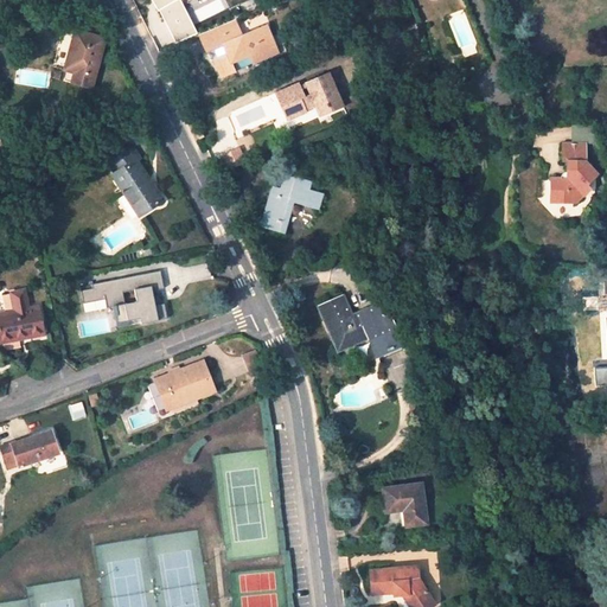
[(152,0),(173,44),(197,33),(181,0),(152,0)]
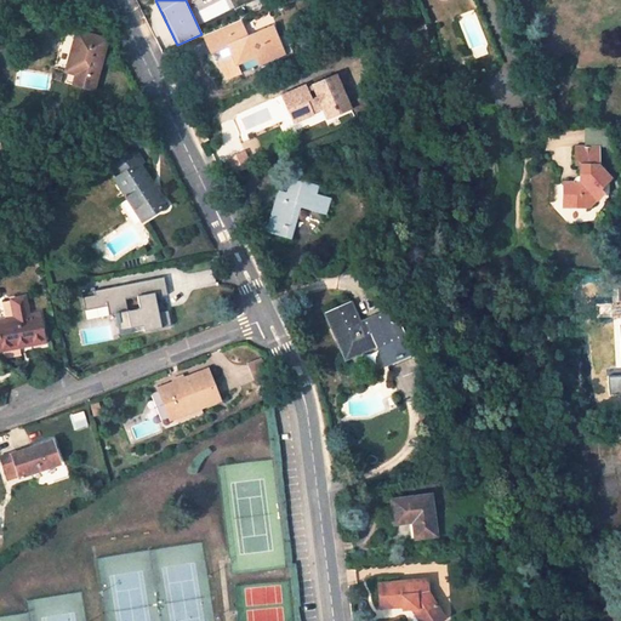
[(228,46),(232,55),(218,61),(226,79),(240,73),(237,64),(255,56),(258,66),(285,53),(273,26),(248,36),(240,20),(203,35),(210,52),(228,46)]
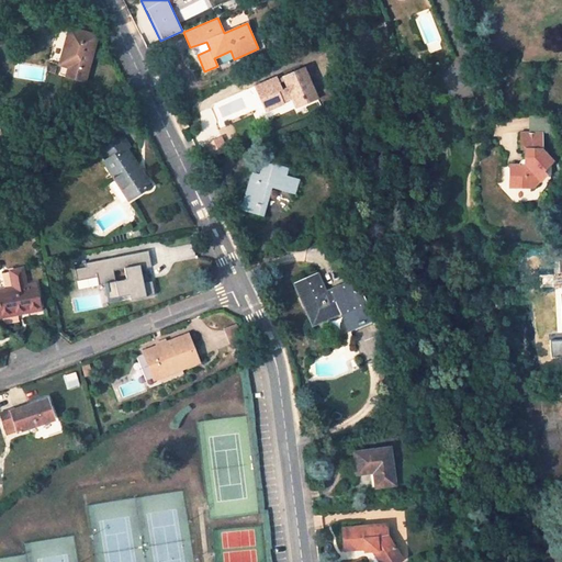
[(85,80),(97,36),(70,29),(60,65),(70,67),(68,76),(85,80)]
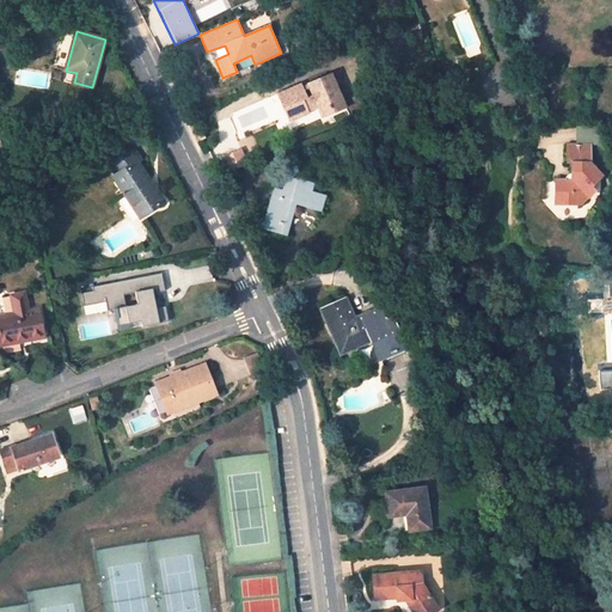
[(305,90),(303,85),(279,95),(289,121),(310,112),(310,111),(318,108),(323,117),(346,108),(331,73),(306,84),(308,89),(305,90)]
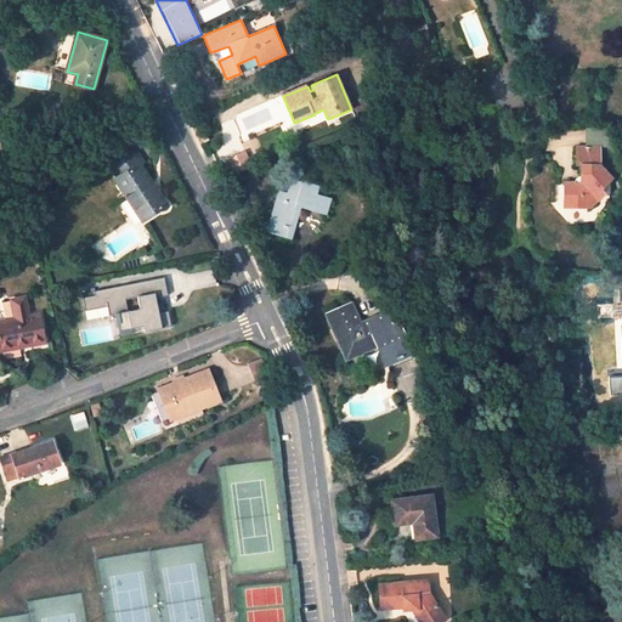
[(600,146),(600,128),(591,128),(591,146),(600,146)]
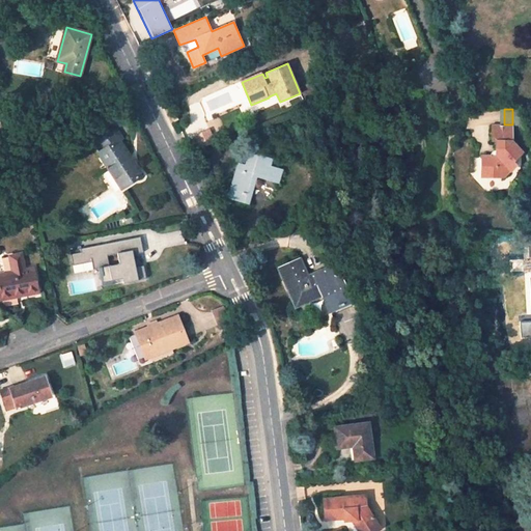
[(495,156),(481,156),(481,167),(490,176),(502,176),(514,165),(510,162),(521,151),(510,141),(510,126),(491,126),(491,141),(495,141),(495,156)]
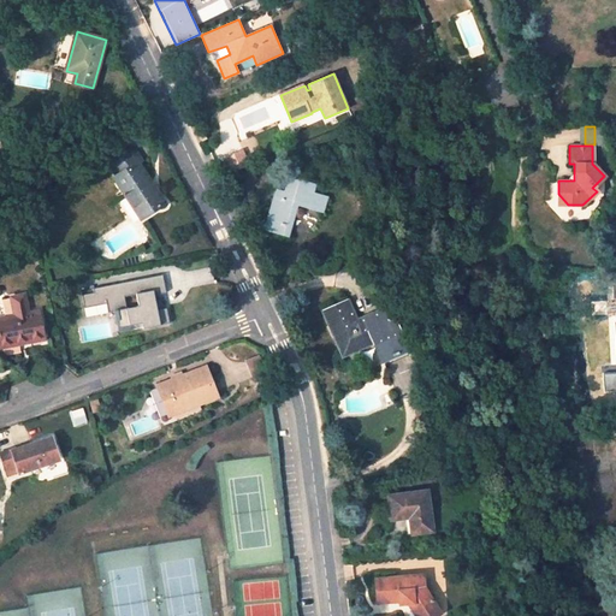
[(120,176),(117,178),(143,220),(166,205),(141,164),(144,161),(136,149),(113,164),(120,176)]
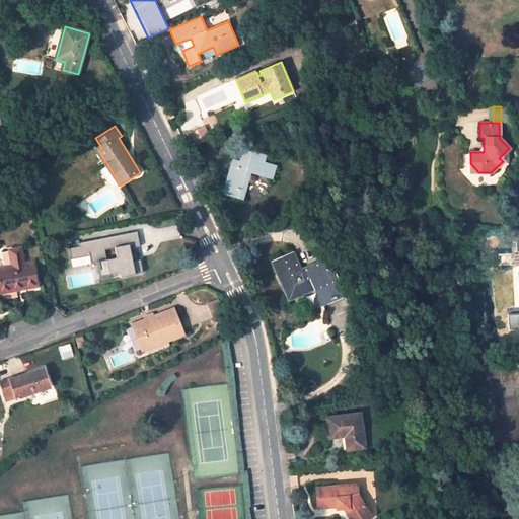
[(265,161),(267,155),(244,148),(240,161),(238,167),(232,165),(223,194),(242,200),(251,172),(272,179),(277,165),(265,161)]
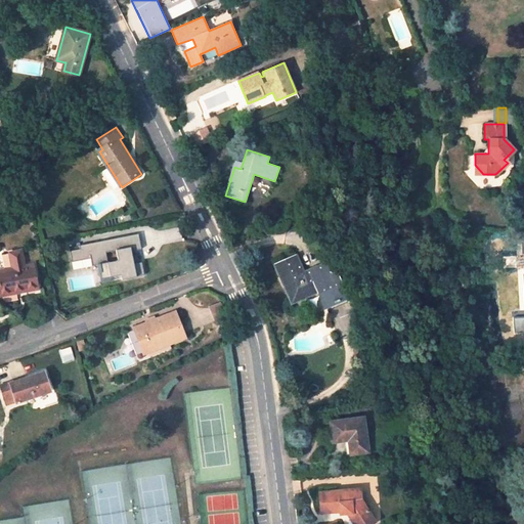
[(243,163),(235,161),(234,167),(241,169),(243,163)]
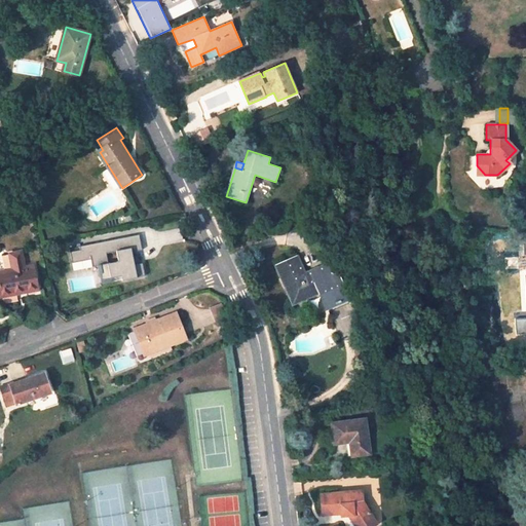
[(477,175),(485,175),(477,165),(477,175)]
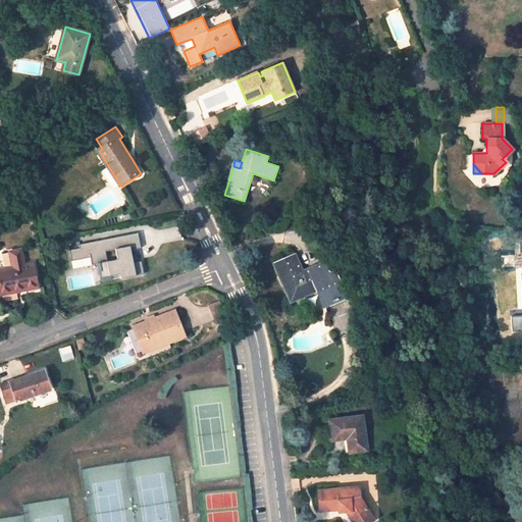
[(131,251),(121,238),(98,246),(97,260),(109,265),(116,263),(131,251)]
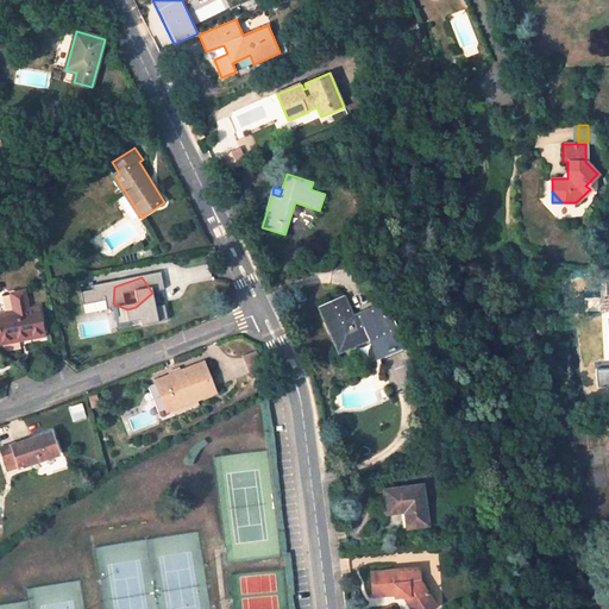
[(353,315),(346,299),(321,309),(339,350),(371,337),(380,356),(402,346),(384,302),(353,315)]
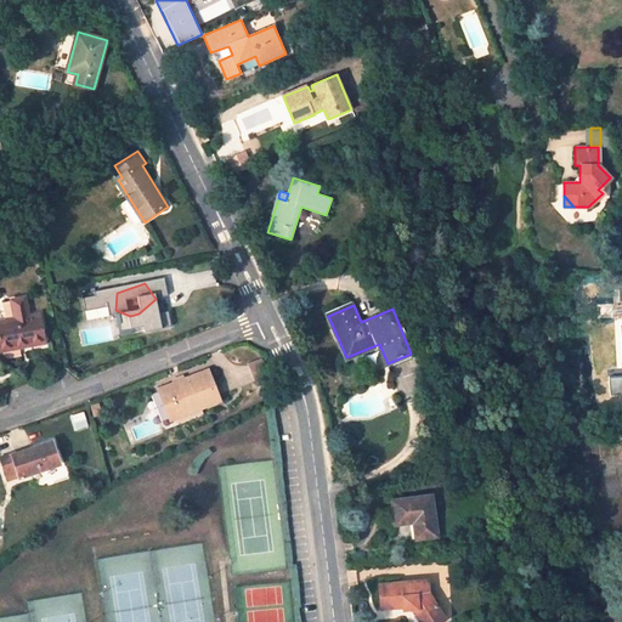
[(22,346),(45,343),(39,315),(0,322),(3,334),(0,334),(0,349),(22,346)]
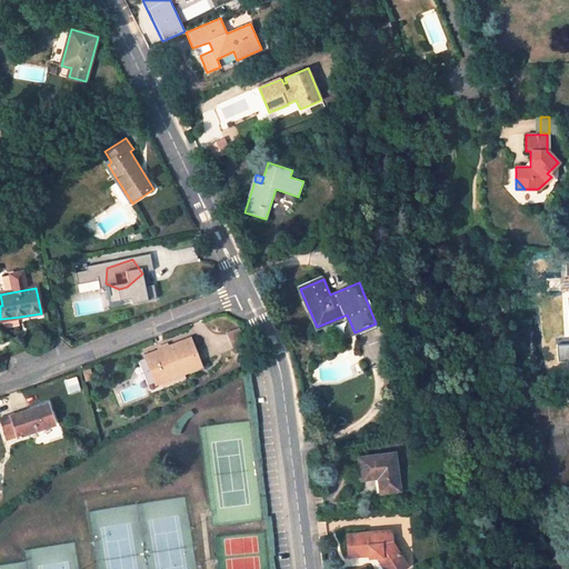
[(146,357),(156,383),(202,366),(191,339),(169,348),(169,346),(159,349),(160,351),(146,357)]
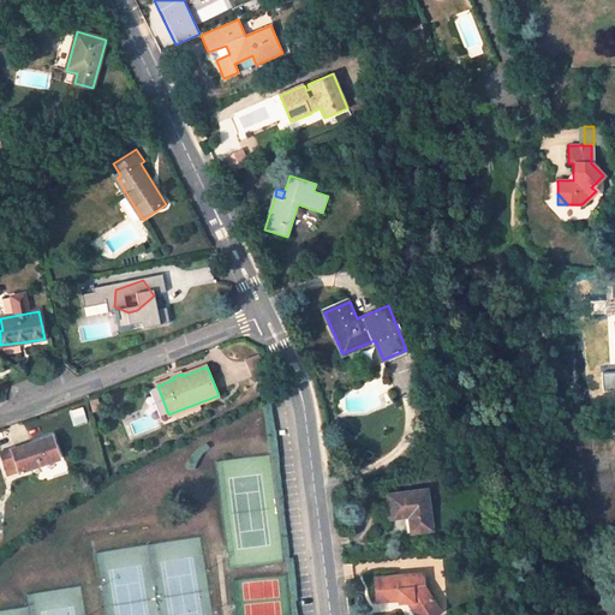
[(52,440),(15,452),(13,449),(4,452),(9,467),(18,464),(21,469),(57,457),(52,440)]
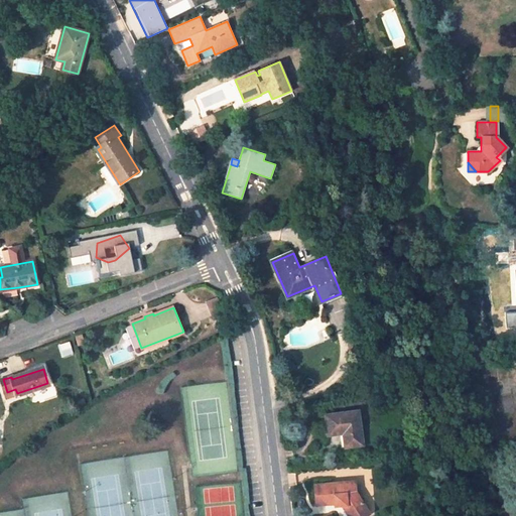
[(344,433),(346,446),(362,444),(358,411),(326,416),(329,435),(344,433)]
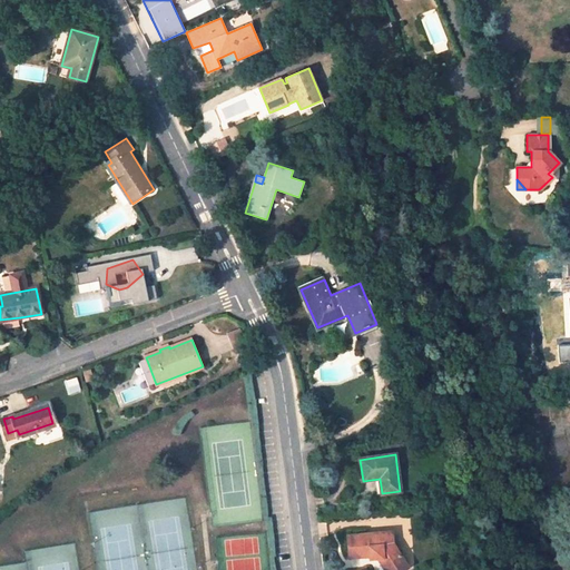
[(392,543),(391,531),(347,536),(349,558),(367,556),(369,558),(377,557),(383,557),(391,569),(402,569),(406,568),(392,543)]
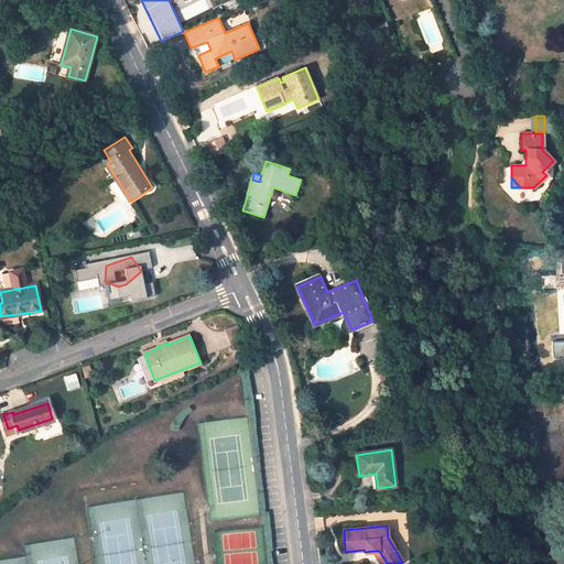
[(373,551),(381,563),(387,563),(379,551),(373,551)]
